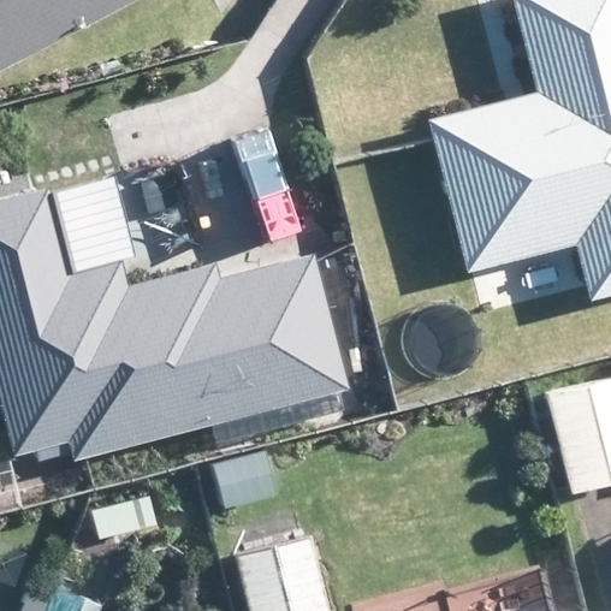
[(0,0),(0,64),(128,0),(0,0)]
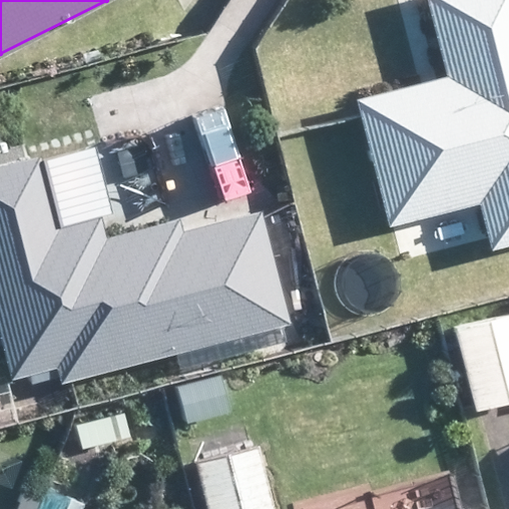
[(432,0),(452,75),(360,99),(392,220),(482,196),(494,244),(508,240),(508,0),(432,0)]
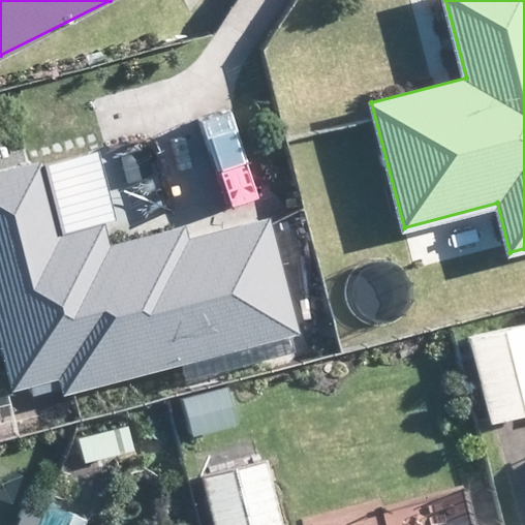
[(0,174),(0,362),(5,382),(79,396),(302,338),(270,217),(190,238),(187,226),(111,246),(104,223),(64,234),(45,162),(0,174)]
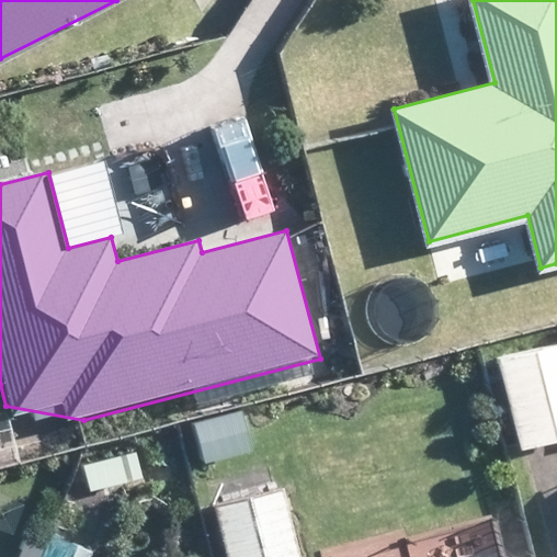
[(556,334),(489,354),(481,355),(504,442),(526,438),(556,428),(556,334)]
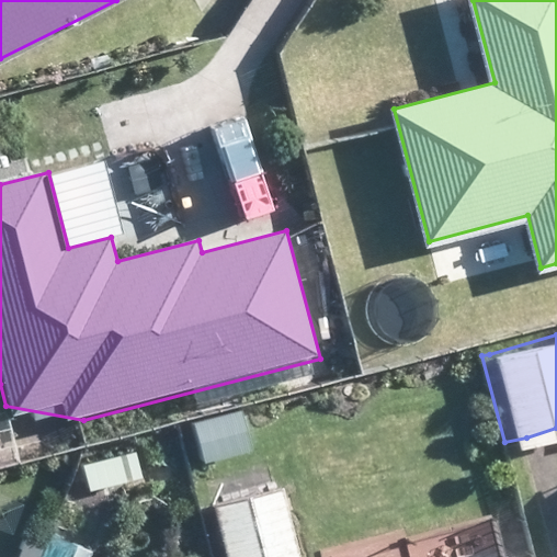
[(189,447),(222,438),(213,411),(181,422),(189,447)]
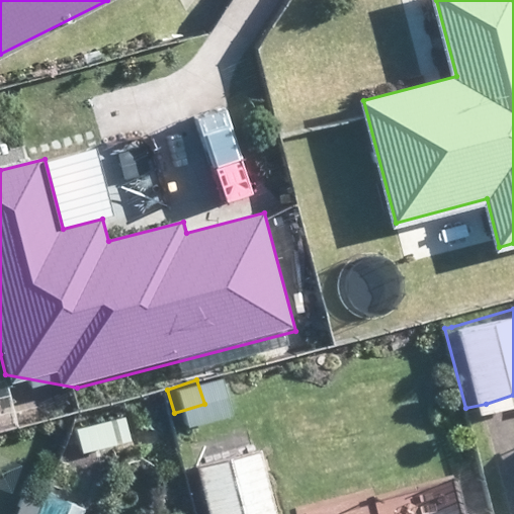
[(73,447),(121,435),(115,412),(67,425),(73,447)]
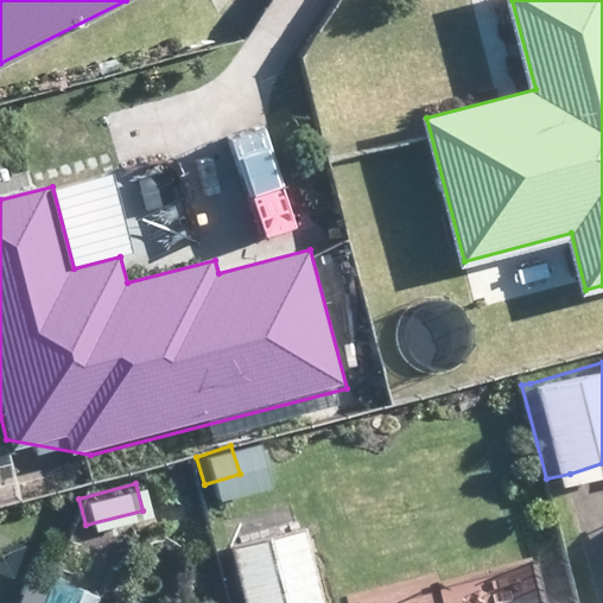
[(217,538),(232,602),(308,602),(290,521),(217,538)]
